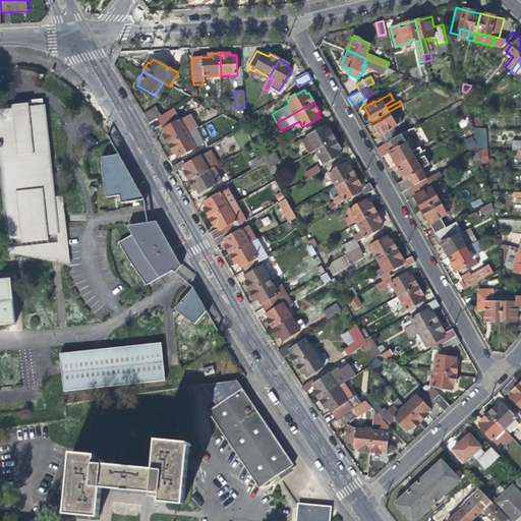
[(379,132),(385,142),(398,135),(393,127),(399,124),(394,116),(405,110),(402,104),(372,121),(379,132)]
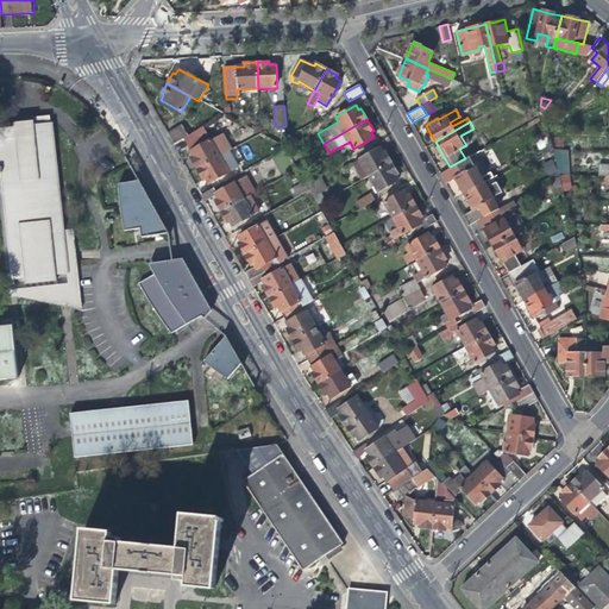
[(14,127),(0,127),(0,138),(2,164),(0,164),(0,171),(2,171),(4,182),(12,277),(16,277),(22,276),(39,275),(54,274),(64,272),(61,231),(56,175),(51,124),(32,125),(14,127)]
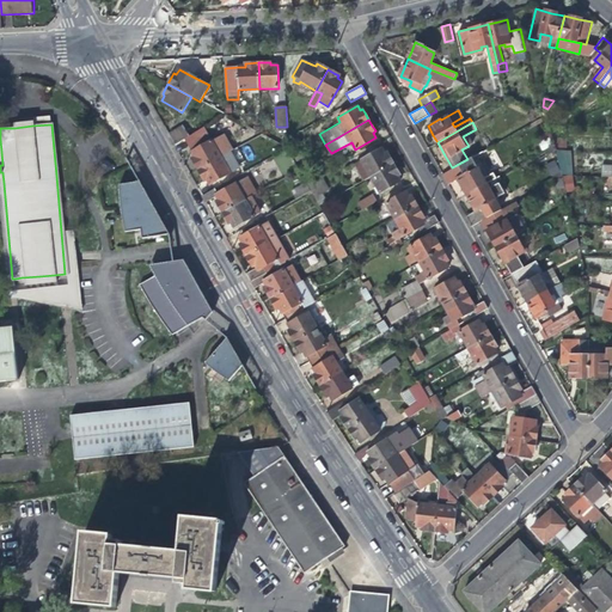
[(182,127),(169,135),(175,146),(184,139),(188,136),(182,127)]
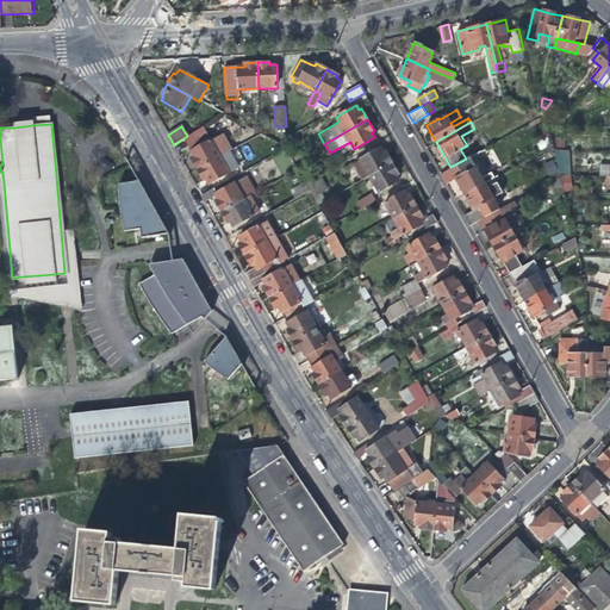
[(204,126),(187,136),(184,138),(191,150),(193,156),(191,157),(198,169),(228,151),(219,136),(211,139),(204,126)]
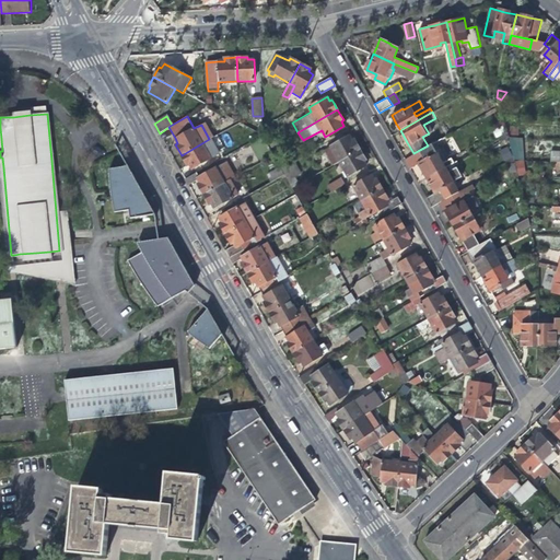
[(272,148),(282,142),(271,123),(266,126),(264,126),(267,130),(264,132),(272,148)]
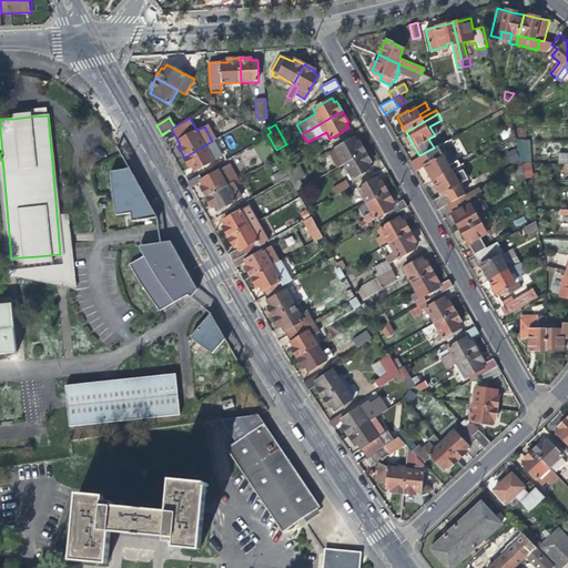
[(335,148),(343,163),(365,151),(361,143),(359,141),(356,142),(354,137),(335,148)]
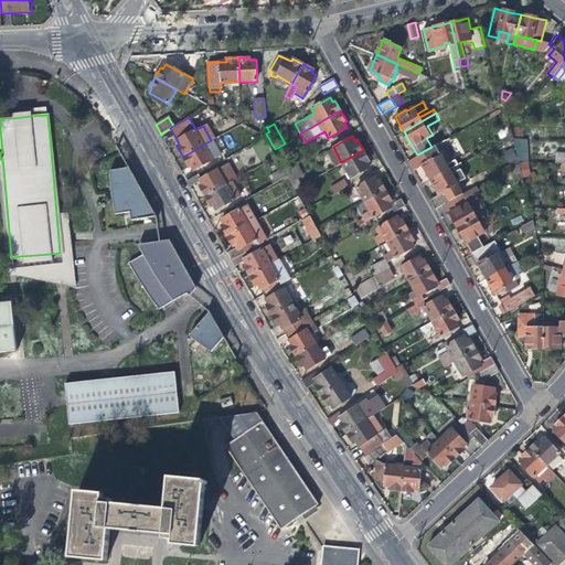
[(528,138),(513,138),(519,160),(519,161),(529,161),(528,138)]
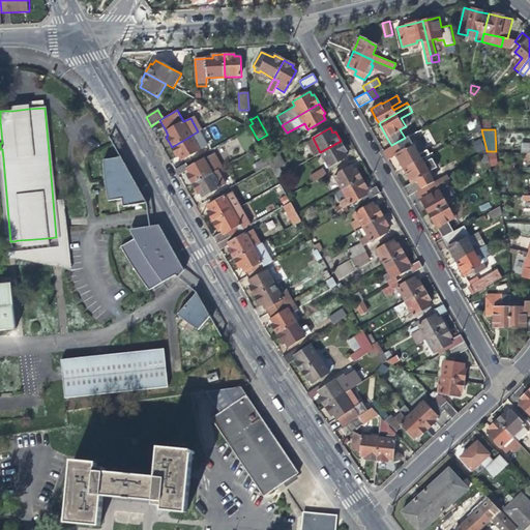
[(206,146),(198,131),(172,147),(175,153),(177,156),(179,155),(181,159),(206,146)]
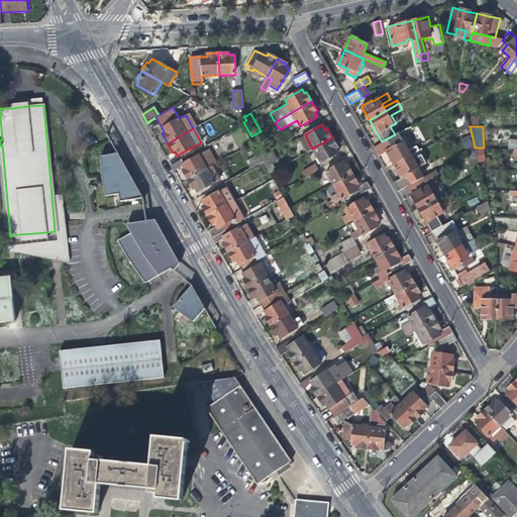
[(398,132),(395,134),(382,141),(374,146),(379,156),(387,151),(389,154),(395,165),(413,153),(411,149),(408,150),(398,132)]
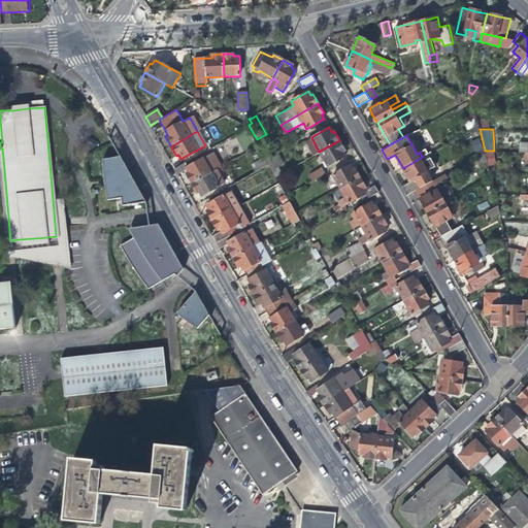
[(114,136),(113,137),(121,153),(123,153),(114,136)]
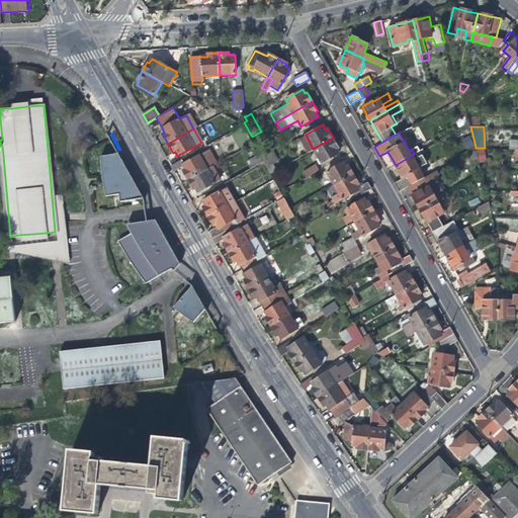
[(308,151),(313,149),(306,135),(300,139),(308,151)]
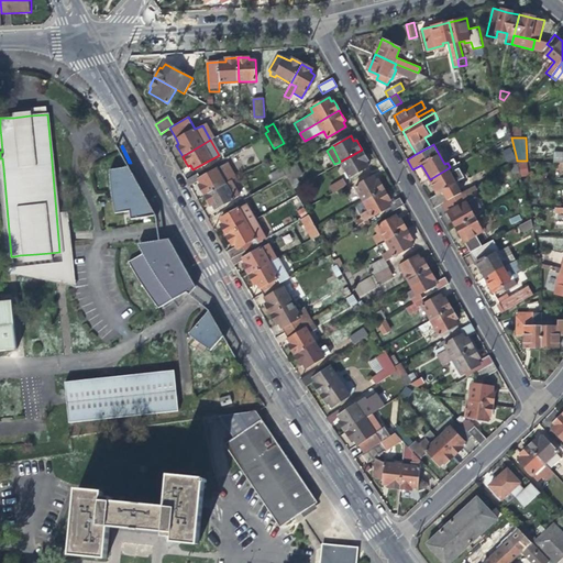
[(511,147),(501,150),(504,161),(514,159),(511,147)]
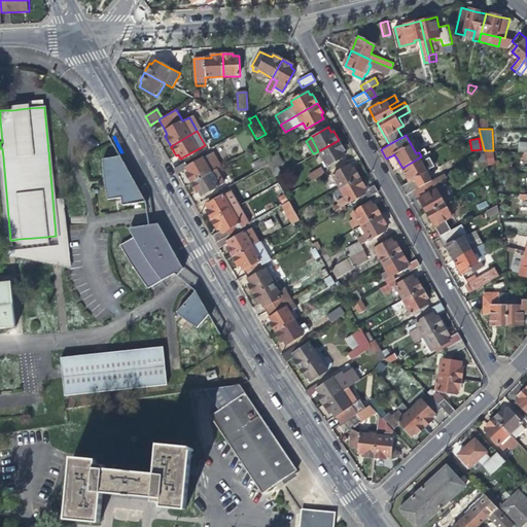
[(342,146),(339,140),(318,151),(327,166),(345,155),(342,150),(344,149),(342,146)]
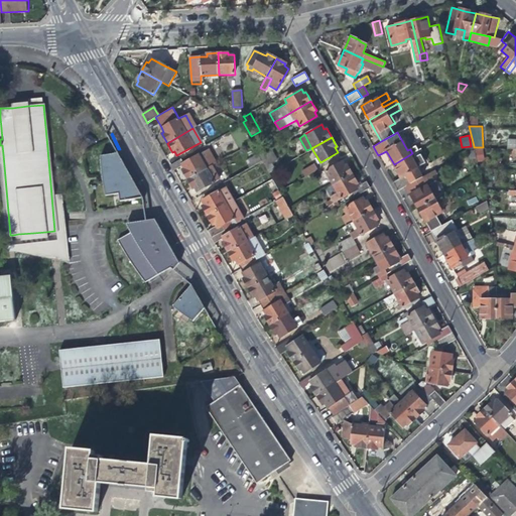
[(507,138),(507,148),(515,149),(515,139),(507,138)]
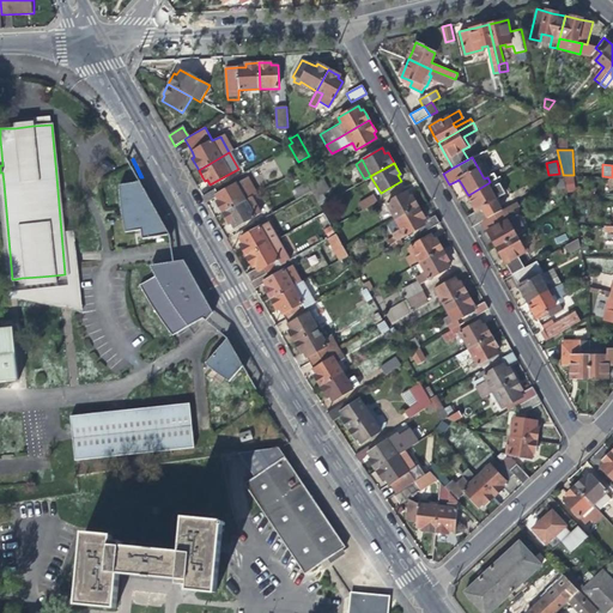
[(564,176),(566,192),(575,190),(572,175),(564,176)]
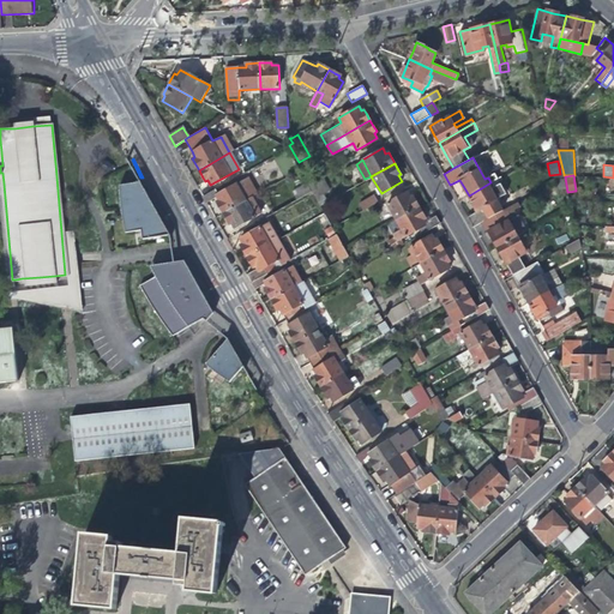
[(321,178),(308,185),(312,192),(315,198),(329,191),(321,178)]
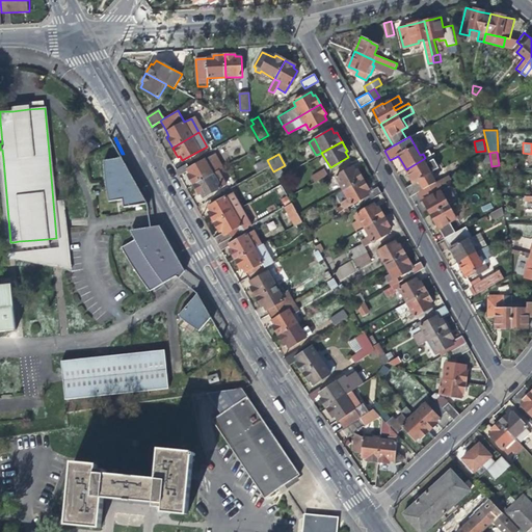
[(257,174),(270,166),(267,160),(266,158),(253,165),(257,174)]
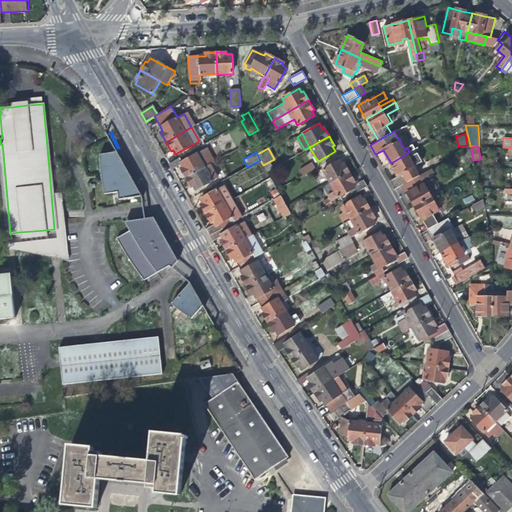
[(412,157),(409,152),(391,163),(396,172),(398,176),(390,180),(395,188),(402,184),(412,178),(419,174),(417,172),(414,166),(422,162),(417,154),(412,157)]
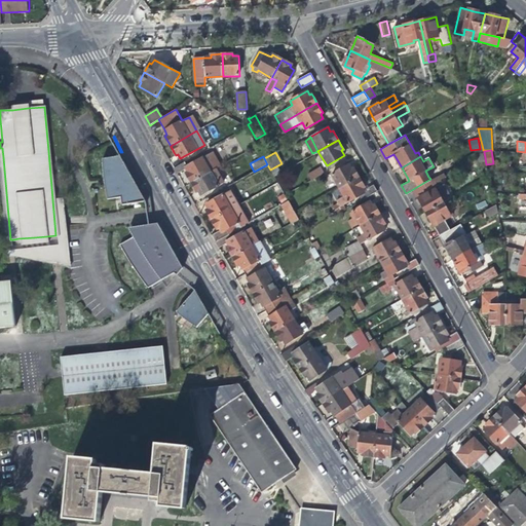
[(3,157),(0,157),(0,183),(6,249),(9,249),(10,249),(11,249),(11,245),(10,239),(3,157)]
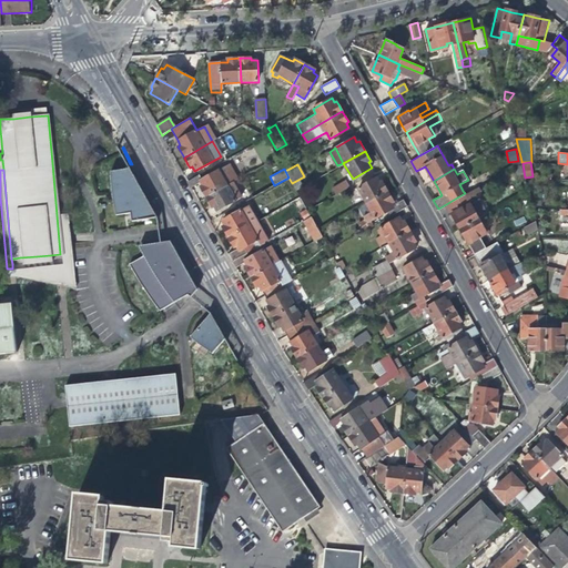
[(131,220),(159,220),(138,181),(132,171),(111,171),(111,174),(111,178),(111,181),(111,183),(111,186),(111,190),(112,192),(112,195),(113,199),(113,201),(114,204),(115,208),(115,210),(117,212),(129,212),(131,220)]
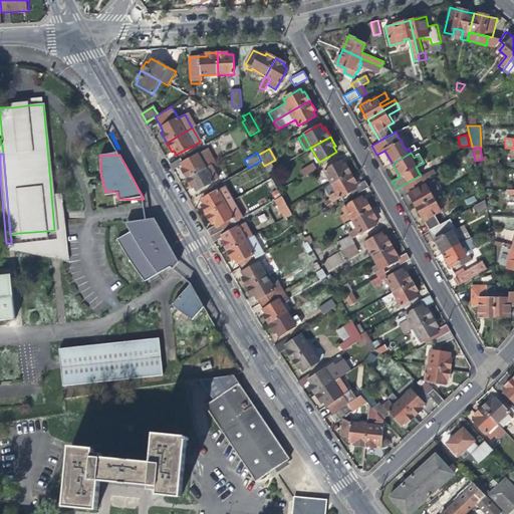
[(181,159),(170,165),(173,170),(182,165),(184,169),(182,170),(185,175),(187,179),(206,168),(199,155),(183,163),(181,159)]
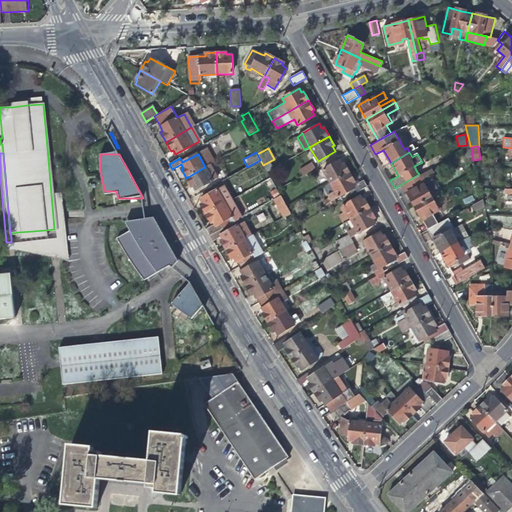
[(322,169),(330,182),(349,171),(345,165),(344,163),(342,164),(340,160),(322,169)]
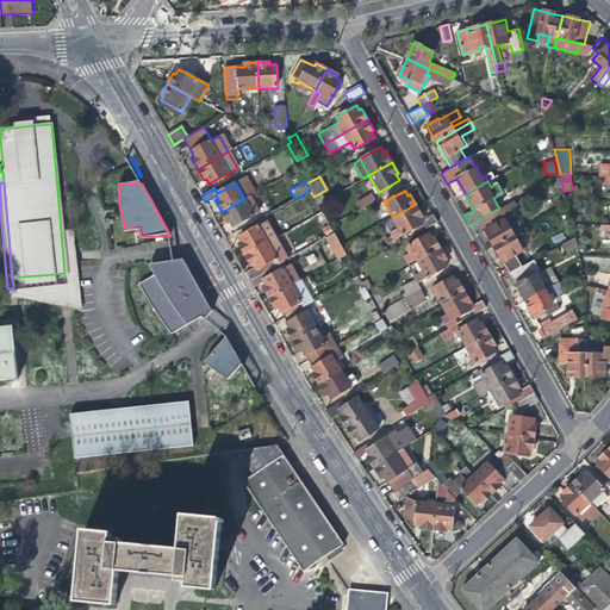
[(361,209),(375,200),(372,193),(356,201),(361,209)]
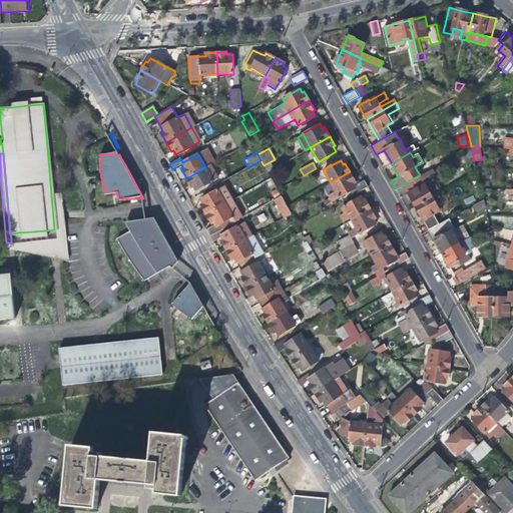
[(210,164),(205,167),(186,178),(189,184),(191,187),(193,186),(196,191),(218,178),(210,164)]
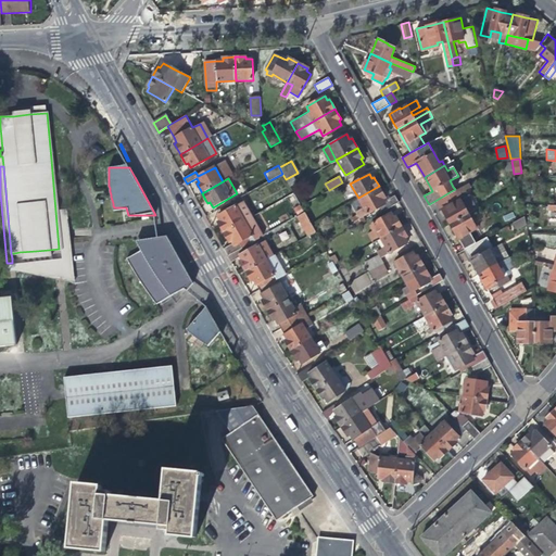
[(383,211),(399,202),(394,196),(384,201),(382,198),(384,197),(382,192),(379,186),(358,198),(363,206),(356,211),(357,215),(359,218),(364,216),(380,206),(383,211)]
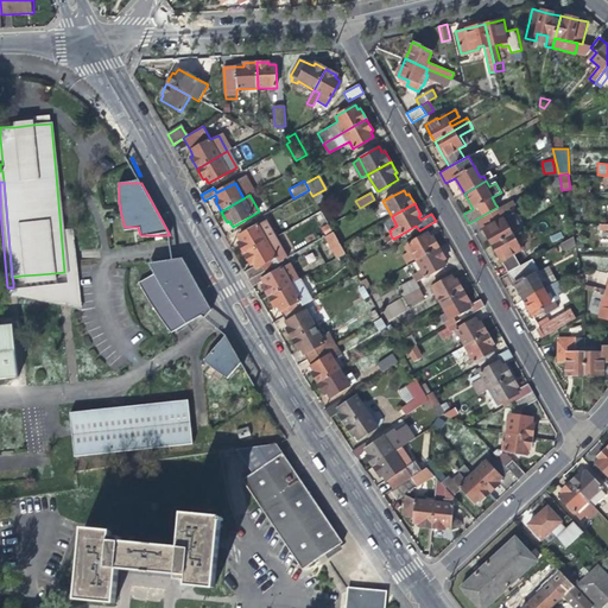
[(511,213),(505,203),(498,207),(489,211),(495,222),(483,228),(488,236),(493,245),(512,234),(506,223),(510,222),(506,216),(511,213)]
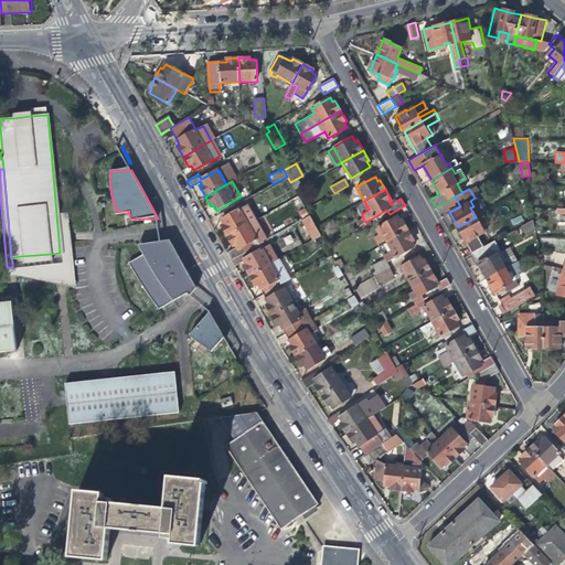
[(444,203),(449,212),(460,206),(455,196),(444,203)]
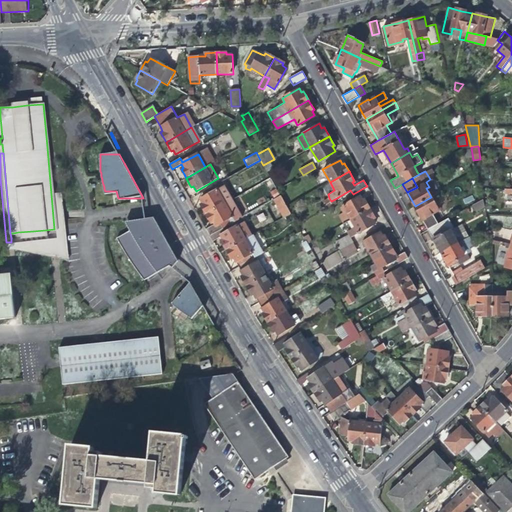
[(203,209),(206,214),(230,200),(232,198),(225,186),(201,199),(203,203),(201,204),(203,209)]
